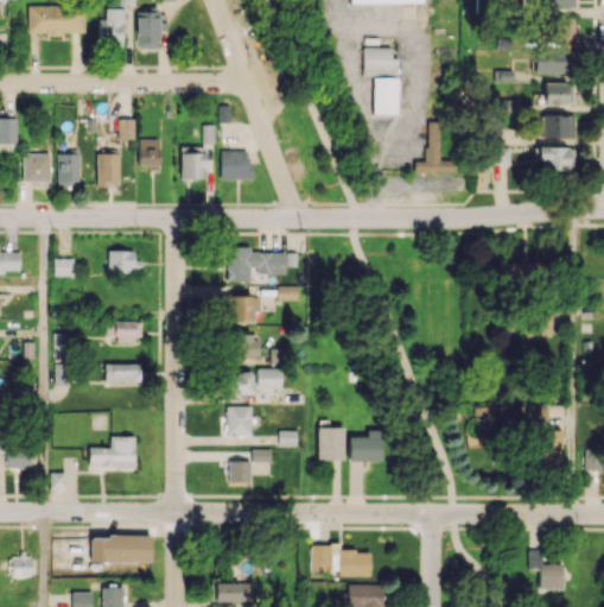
[(30,35),(86,33),(86,7),(30,7),(30,35)]
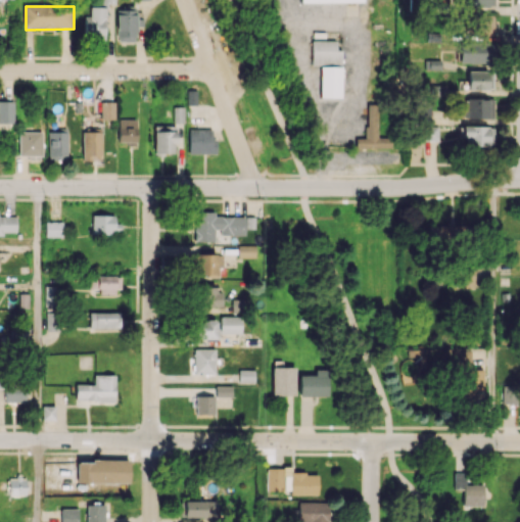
[(138,43),(139,7),(120,6),(120,42),(138,43)]
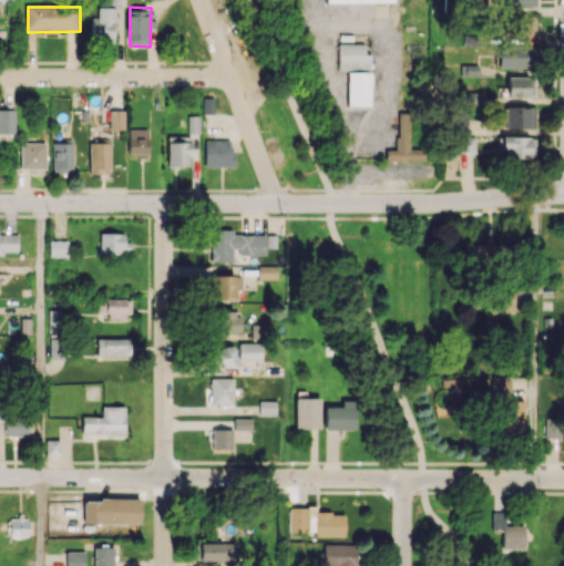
[(94,19),(94,44),(116,44),(116,8),(101,8),(101,19),(94,19)]
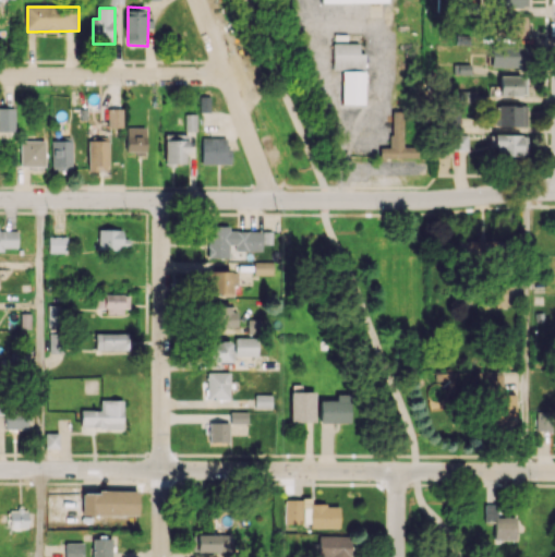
[(530,38),(529,16),(509,16),(509,38),(530,38)]
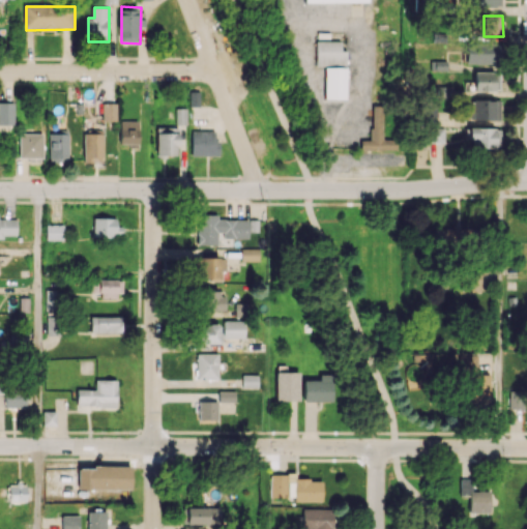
[(319,66),(349,67),(349,52),(343,52),(343,41),(319,41),(319,66)]
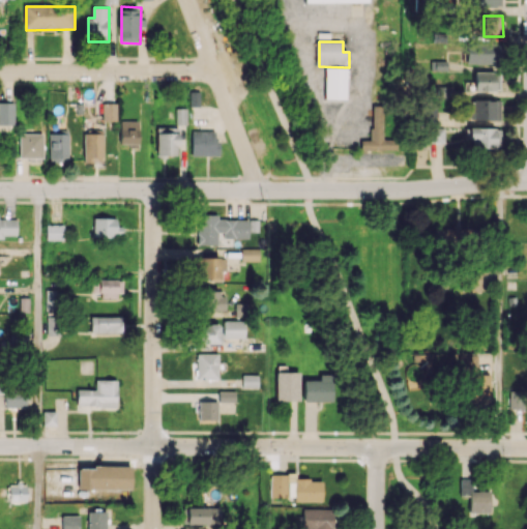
[(467,47),(468,65),(501,64),(501,46),(467,47)]
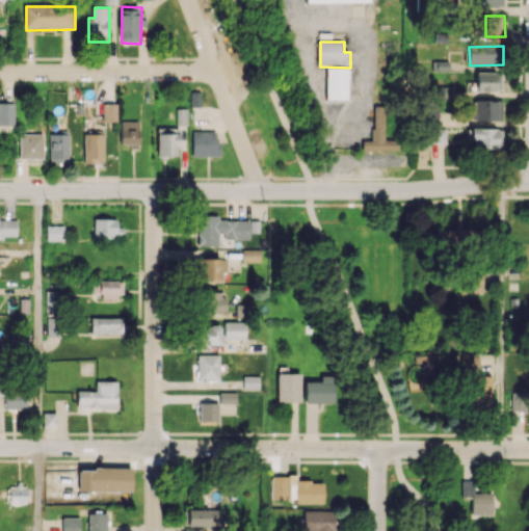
[(328,100),(349,100),(349,69),(328,69),(328,100)]
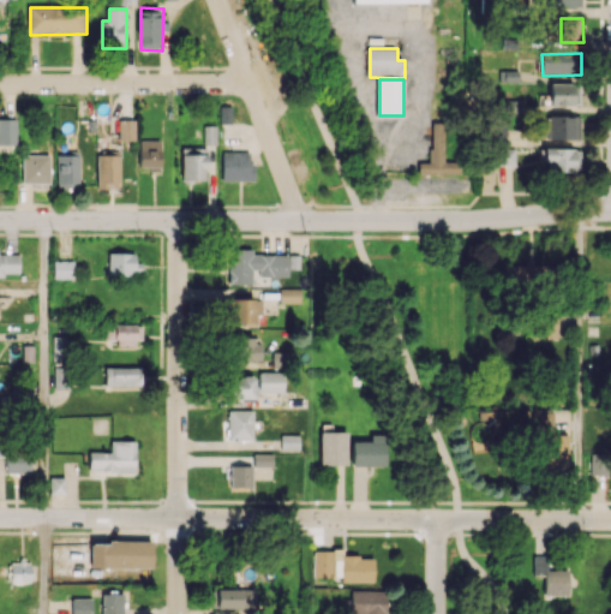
[(552,107),(581,107),(581,84),(552,84),(552,107)]
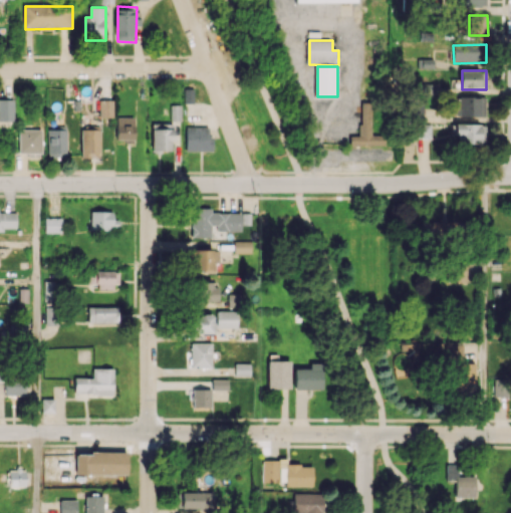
[(487,117),(487,97),(458,96),(457,116),(487,117)]
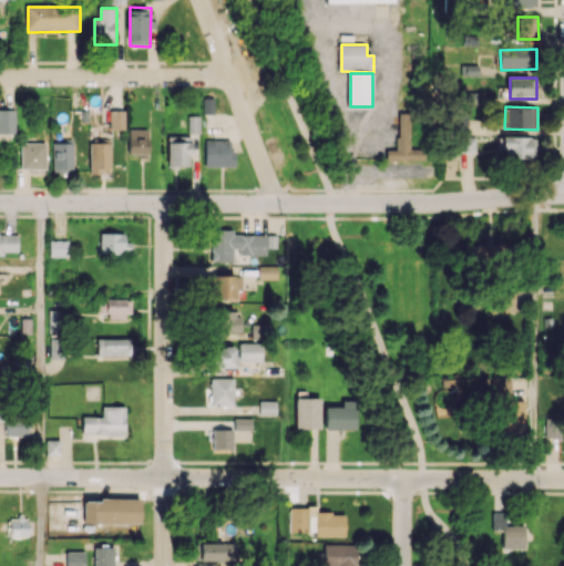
[(0,134),(17,135),(17,111),(0,110),(0,134)]
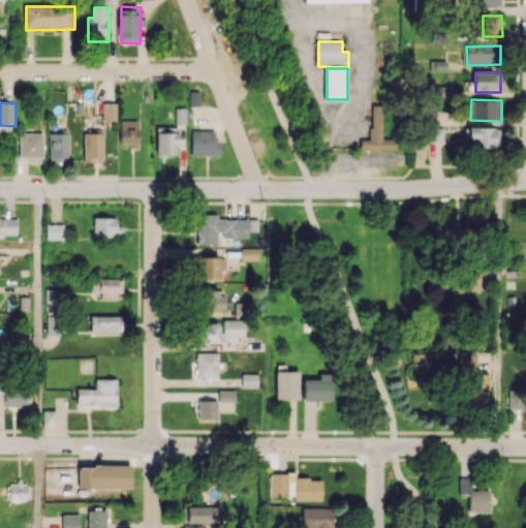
[(119,103),(104,103),(104,121),(119,122),(119,103)]
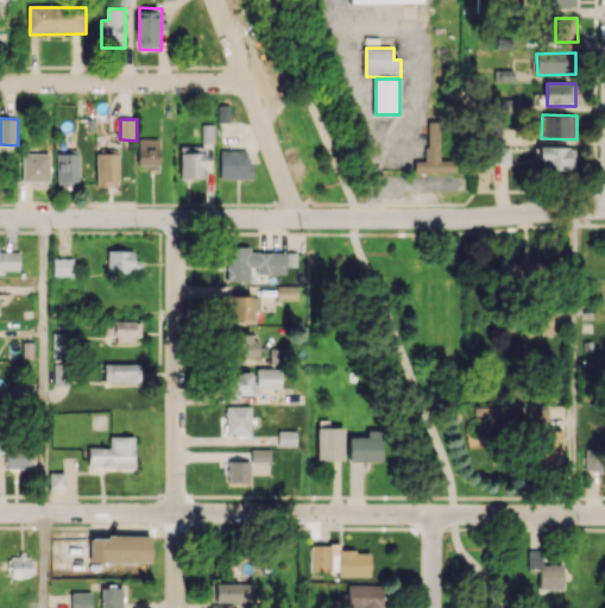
[(441,121),(428,123),(429,162),(416,162),(416,174),(465,174),(464,161),(442,161),(441,121)]
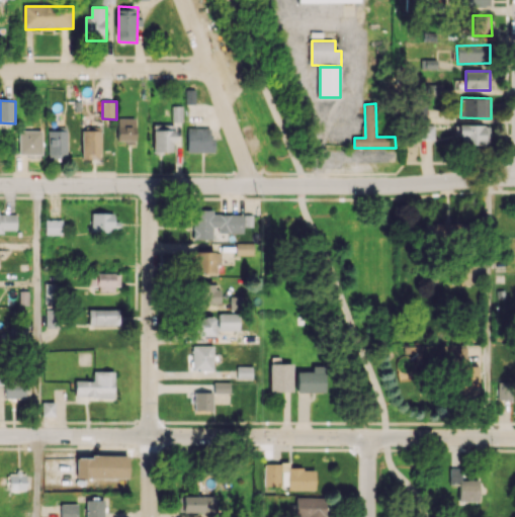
[(184,106),(174,106),(174,122),(184,121),(184,106)]
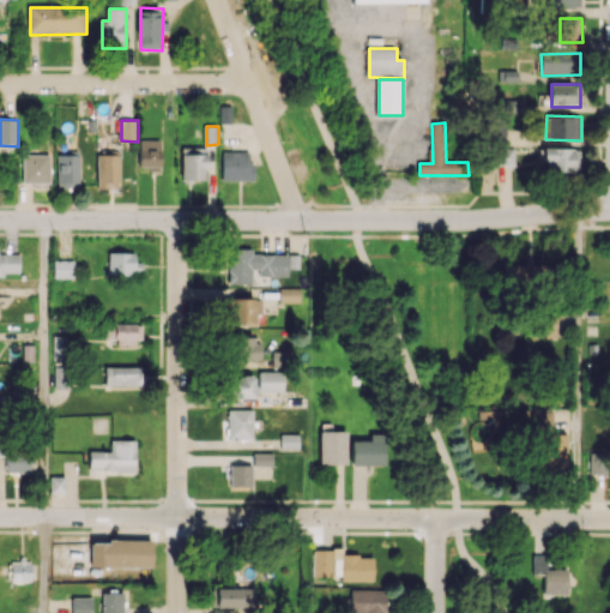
[(162,142),(142,142),(142,168),(152,168),(152,173),(163,173),(162,142)]
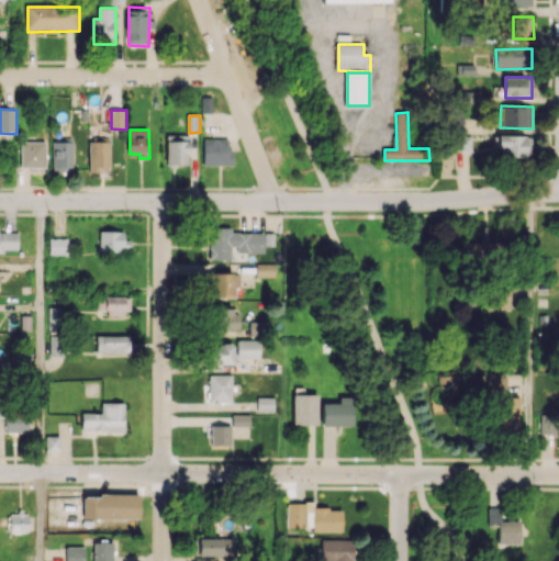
[(473,136),(456,137),(456,153),(474,152),(473,136)]
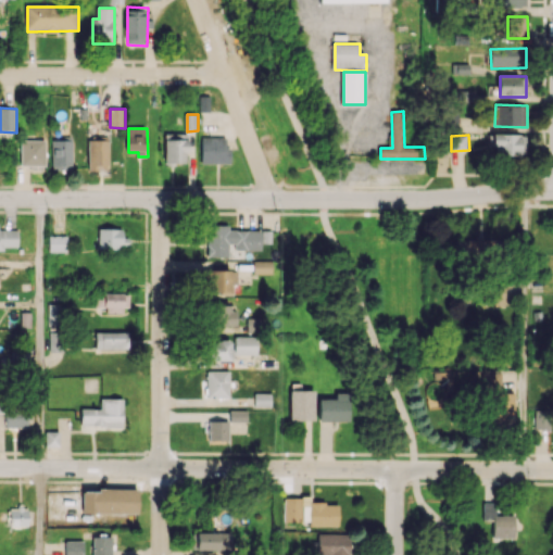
[(528,135),(494,135),(494,155),(527,156),(528,135)]
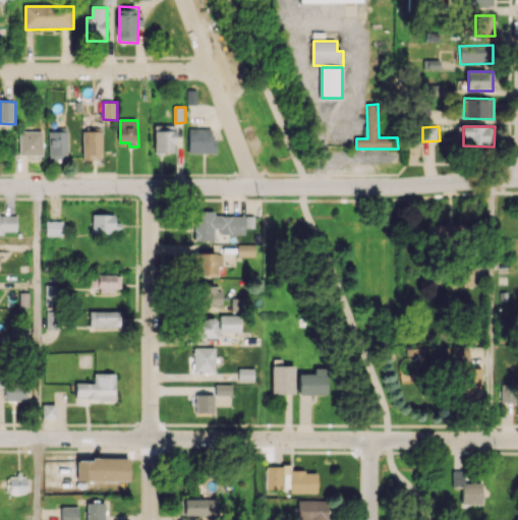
[(213,129),(190,130),(190,154),(218,154),(218,138),(214,138),(213,129)]
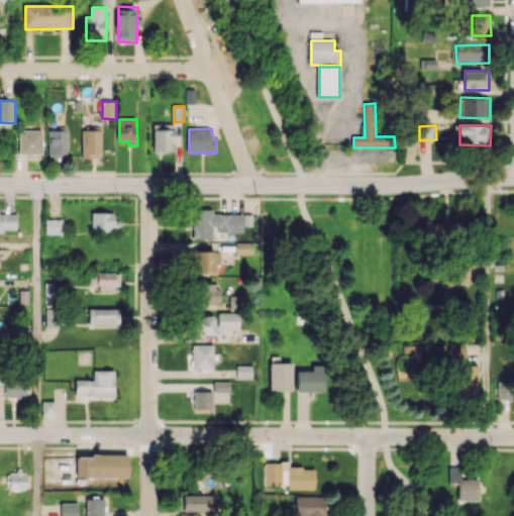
[(20,155),(42,155),(43,130),(21,130),(20,155)]
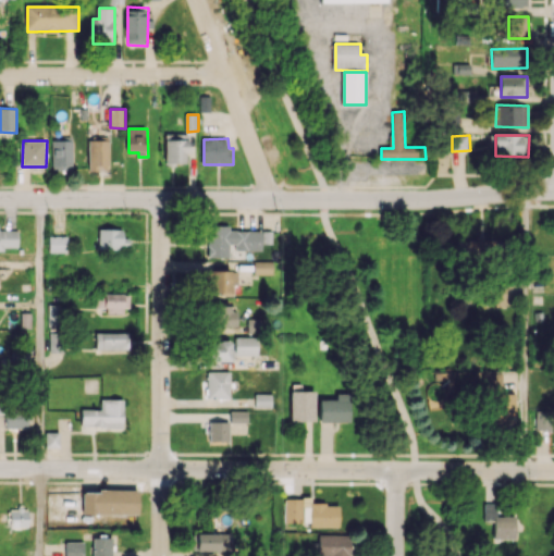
[(53,171),(74,171),(73,140),(53,141),(53,171)]
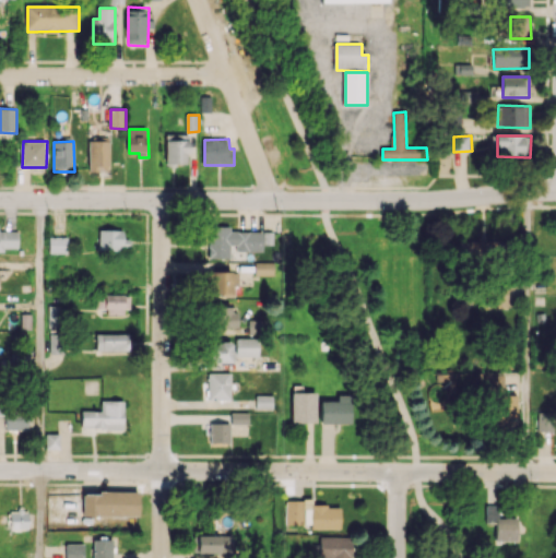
[(168,165),(190,165),(190,141),(168,141),(168,165)]
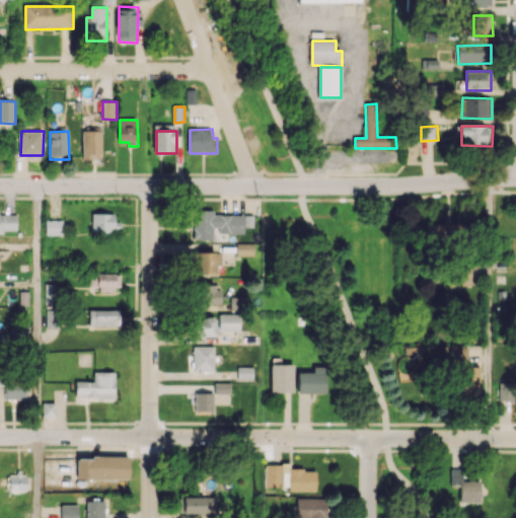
[(84,132),(84,160),(101,160),(102,132),(84,132)]
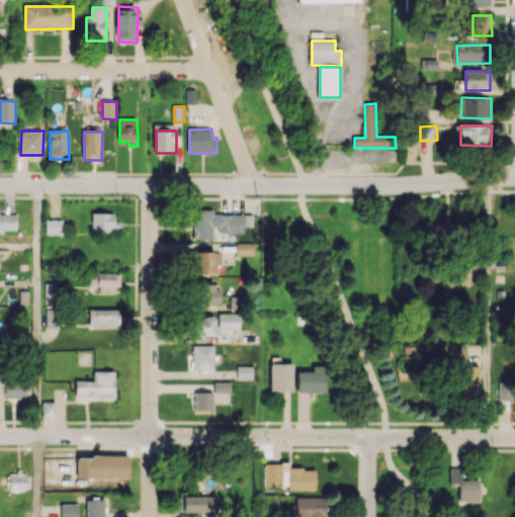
[(18,214),(0,214),(0,212),(0,208),(0,207),(0,234),(6,234),(6,231),(18,231),(18,214)]
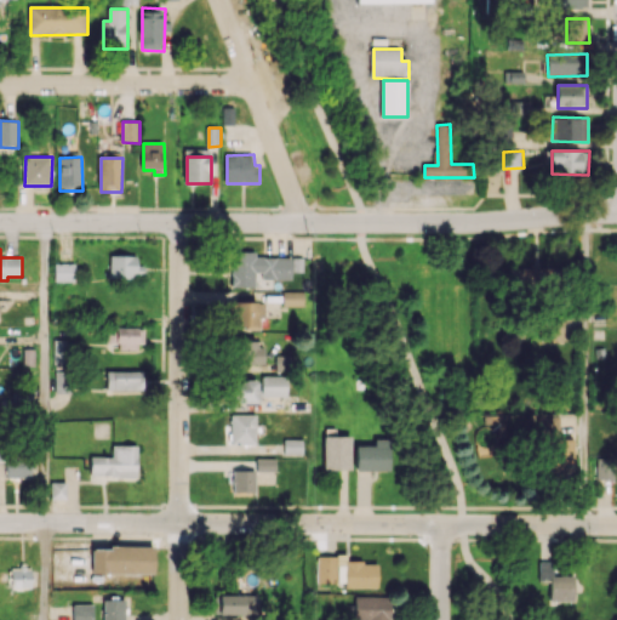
[(233,288),(260,288),(260,280),(293,280),(293,257),(257,257),(257,252),(233,252),(233,288)]
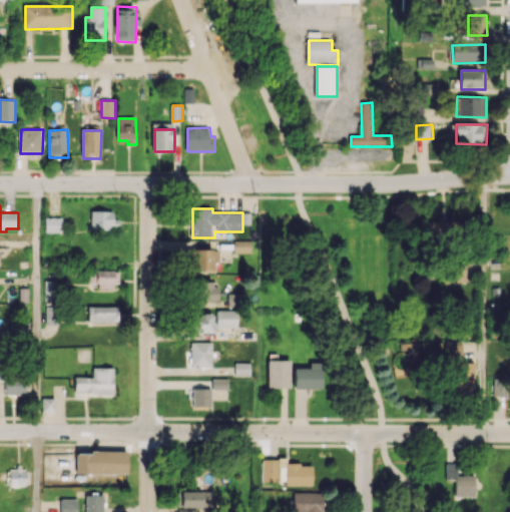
[(119,229),(120,219),(114,219),(114,212),(92,212),(92,229),(119,229)]
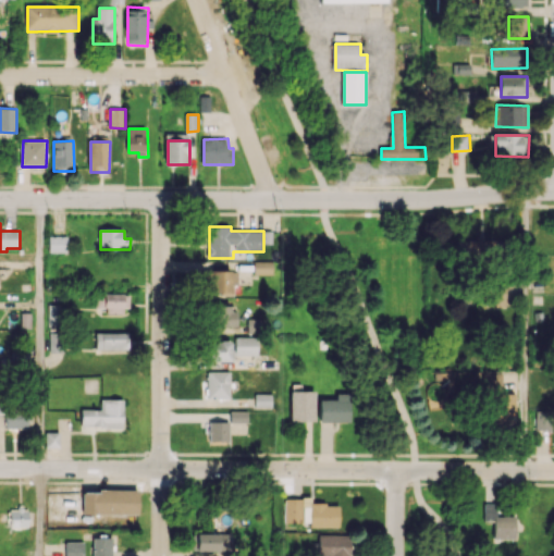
[(70,236),(50,237),(51,254),(70,254),(70,236)]
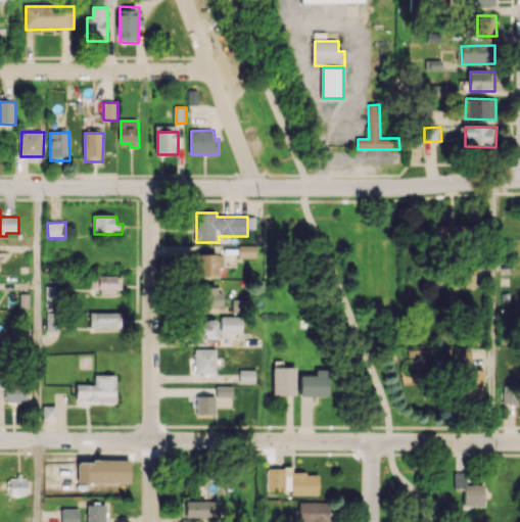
[(257,246),(240,246),(240,258),(257,257),(257,246)]
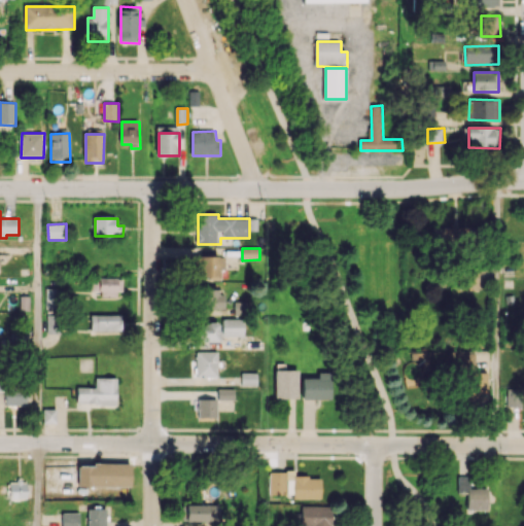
[(222,279),(222,271),(226,271),(228,256),(198,256),(198,279),(222,279)]
